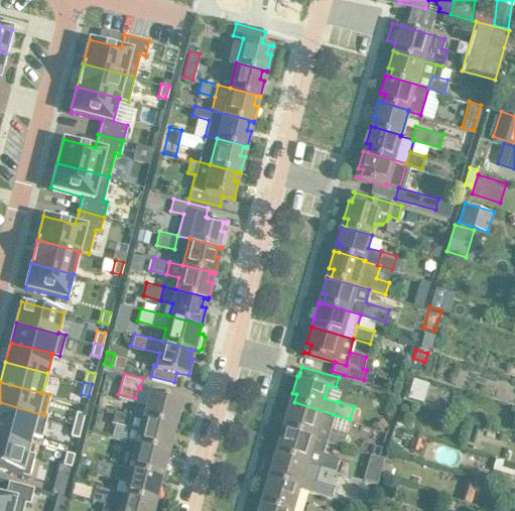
[(182,399),(140,388),(138,387),(135,398),(147,401),(143,416),(175,424),(179,408),(175,407),(177,399),(181,400),(182,399)]
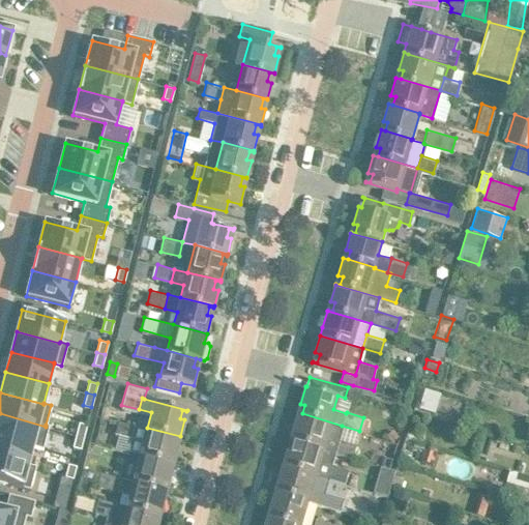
[(342,426),(302,413),(297,412),(292,429),(297,431),(294,439),(322,447),(352,456),(355,443),(339,438),(342,426)]
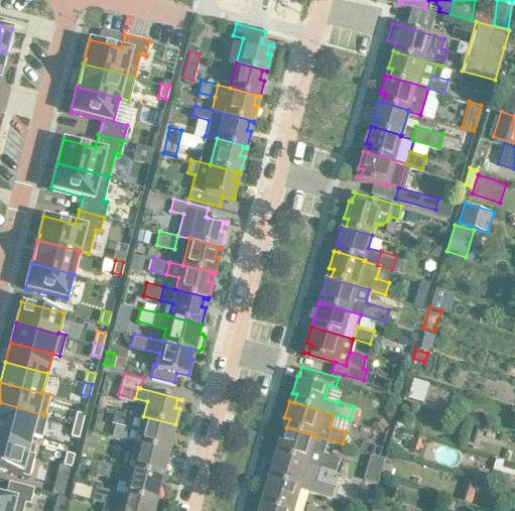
[(0,423),(32,433),(32,434),(41,436),(46,414),(44,413),(44,415),(0,402),(0,423)]
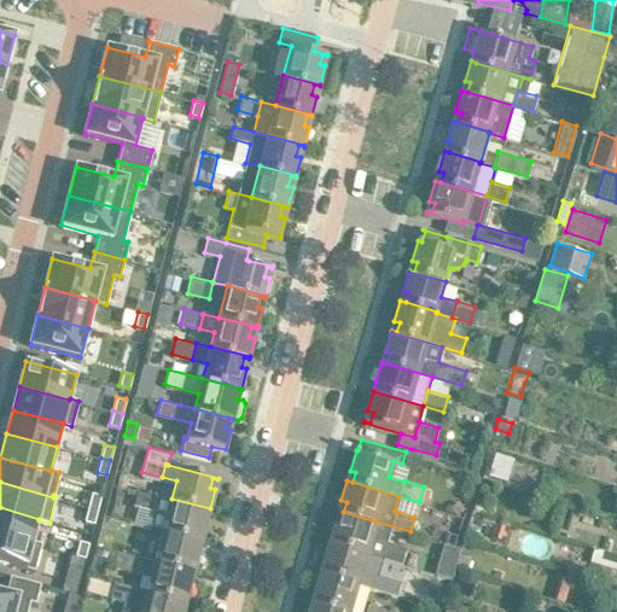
[(155,508),(158,495),(138,490),(134,503),(155,508)]
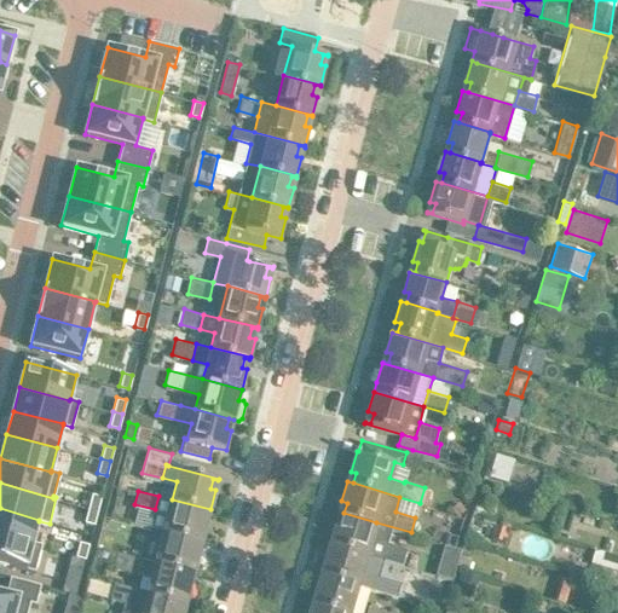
[(92,492),(88,507),(97,509),(100,495),(92,492)]
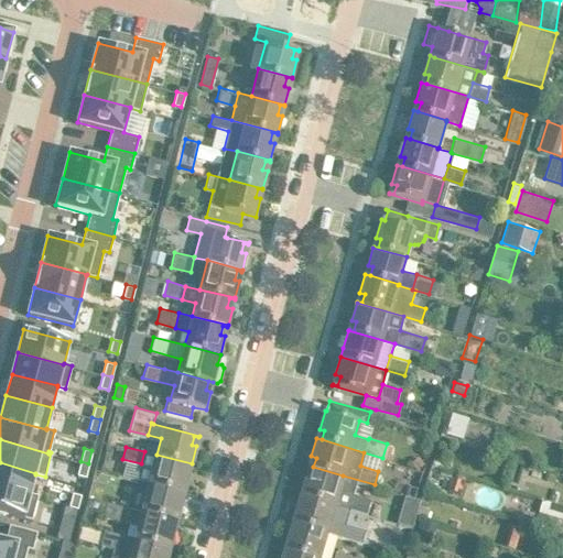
[(192,463),(157,455),(144,451),(141,463),(137,479),(150,482),(185,491),(190,473),(184,472),(187,463),(192,465),(192,463)]
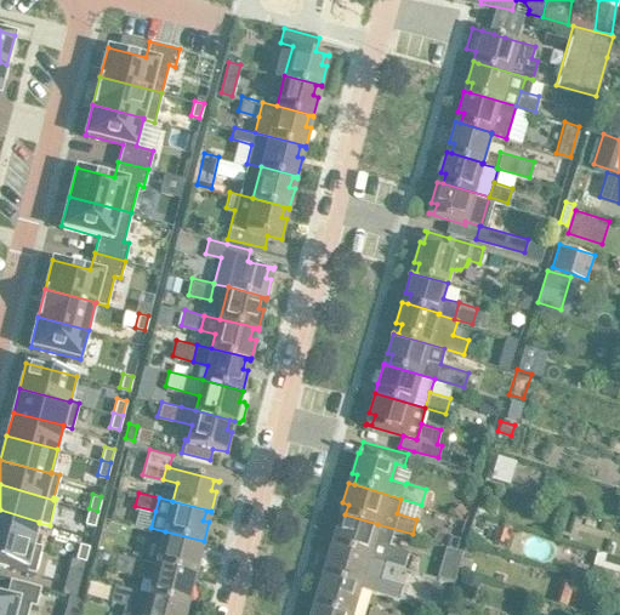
[(89,508),(85,523),(94,525),(97,511),(89,508)]
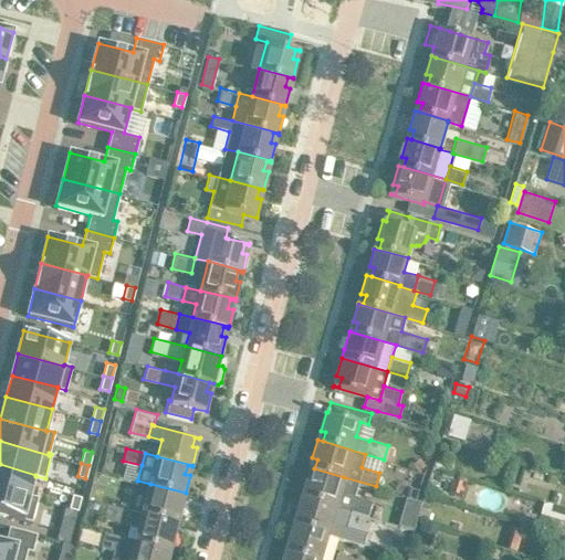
[(0,488),(30,496),(30,495),(35,476),(35,475),(0,464),(0,488)]
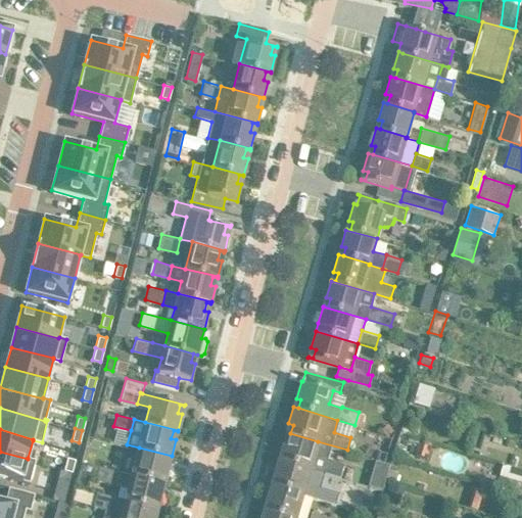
[(326,458),(330,444),(318,441),(290,433),(286,432),(281,449),(285,451),(283,459),(311,467),(323,471),(326,458)]
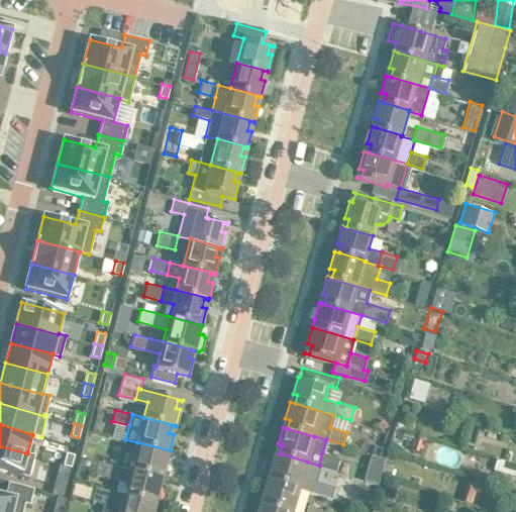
[(409,446),(421,450),(425,436),(414,432),(409,446)]
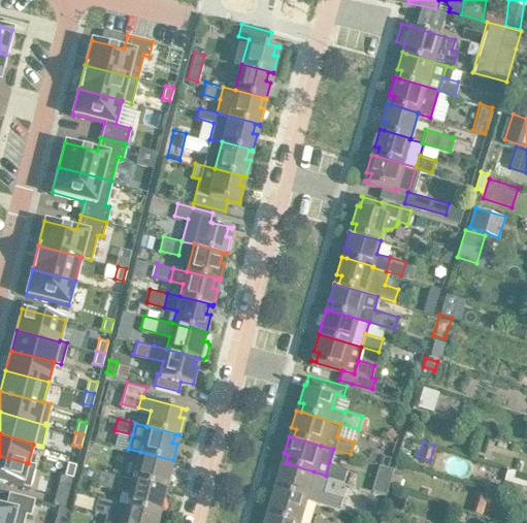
[(125,461),(128,449),(110,444),(107,456),(125,461)]
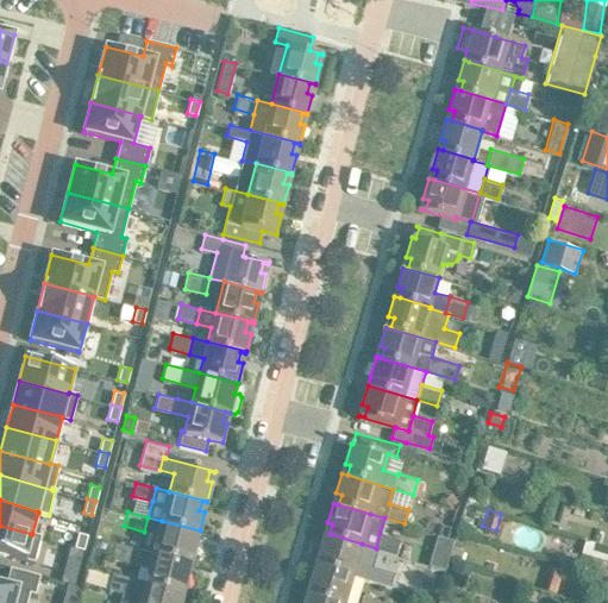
[(199,532),(200,531),(162,521),(154,551),(192,560),(196,541),(192,540),(194,531),(199,532)]
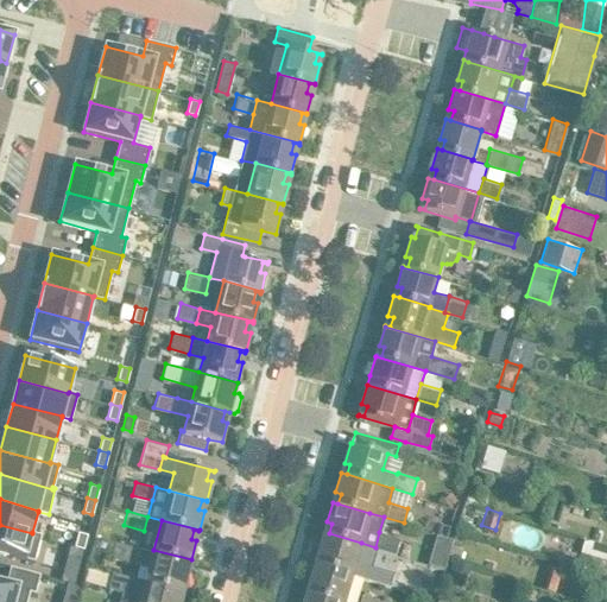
[(0,551),(33,561),(40,534),(32,532),(32,533),(0,525),(0,551)]
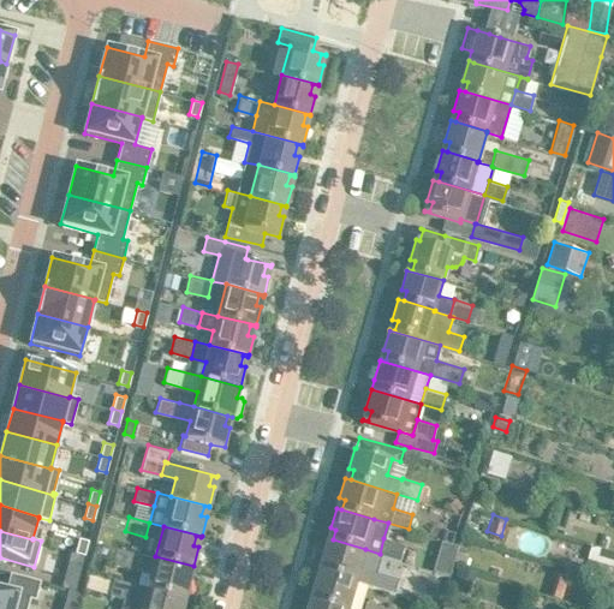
[(78,537),(75,550),(84,554),(88,539),(78,537)]
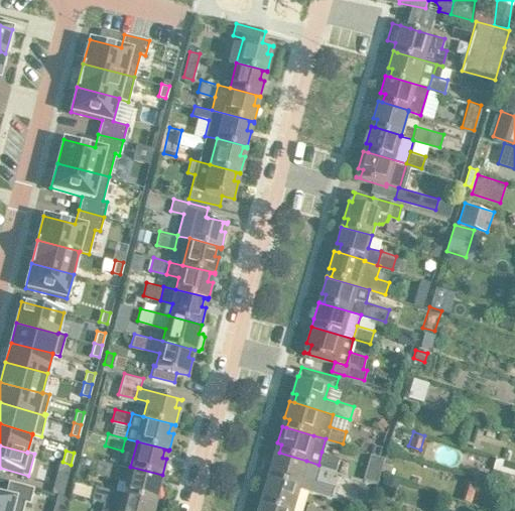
[(306,461),(279,453),(275,452),(270,468),(274,470),(272,478),(267,477),(298,486),(306,461)]
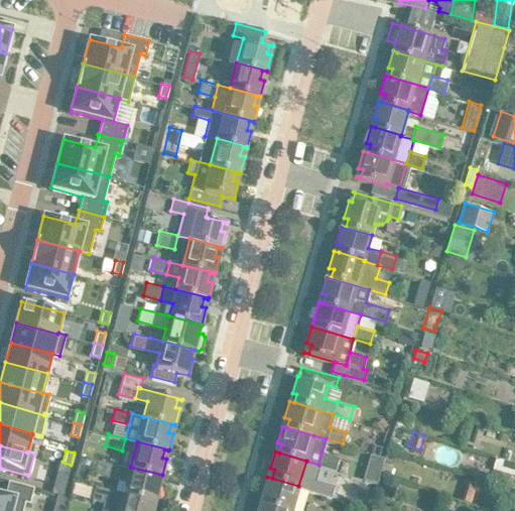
[(318,465),(336,469),(339,457),(322,452),(318,465)]
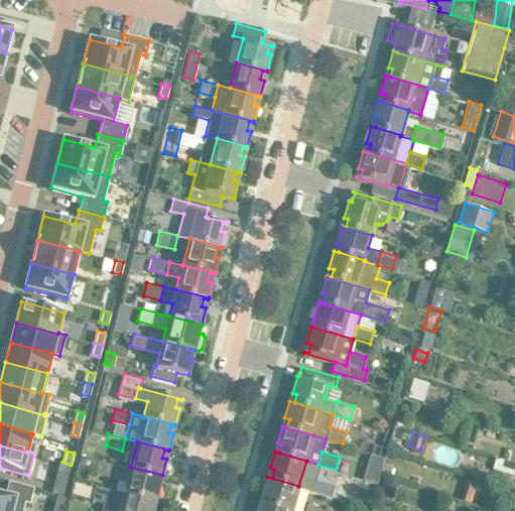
[(162,476),(162,475),(130,467),(98,458),(94,471),(127,480),(124,493),(156,501),(160,484),(155,483),(157,475),(162,476)]
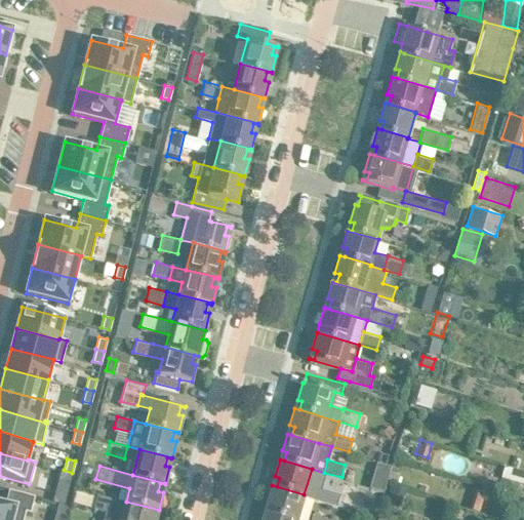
[(64,470),(61,482),(69,484),(72,473),(64,470)]
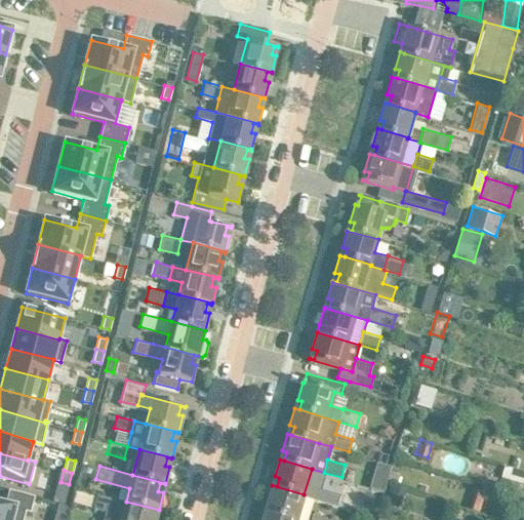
[(295,519),(304,494),(272,485),(267,502),(272,504),(269,512),(265,510),(265,511),(294,519),(295,519)]
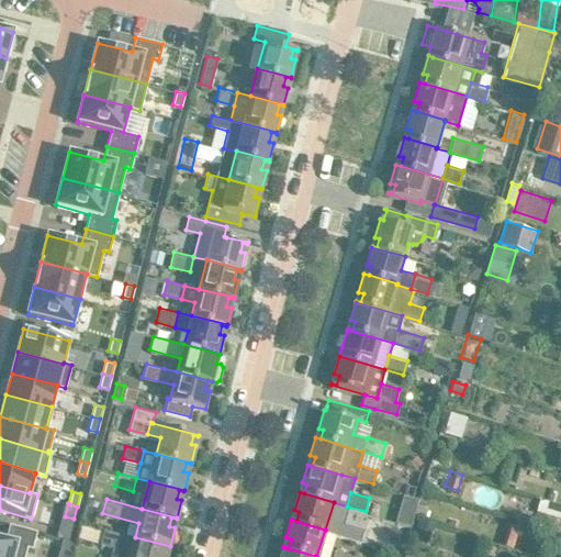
[(338,533),(360,539),(362,528),(341,522),(338,533)]
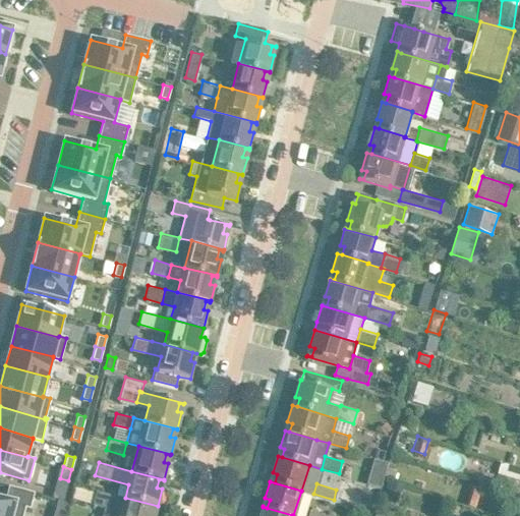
[(475,506),(481,486),(471,483),(465,503),(475,506)]
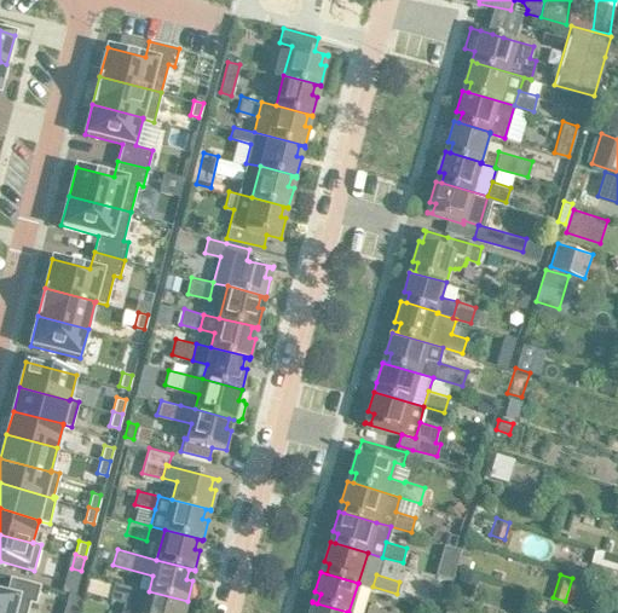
[(0,612),(26,612),(29,601),(35,602),(40,584),(10,577),(6,593),(0,590),(0,612)]
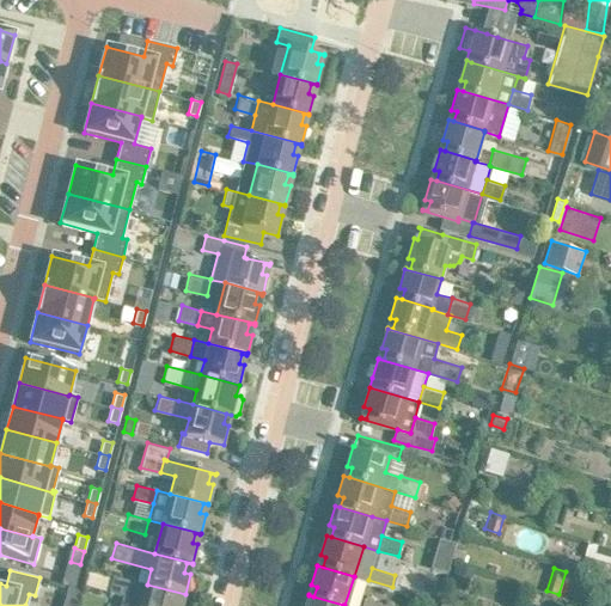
[(112,575),(109,589),(123,594),(120,605),(181,605),(182,605),(177,604),(179,593),(184,595),(185,594),(147,585),(132,580),(112,575)]
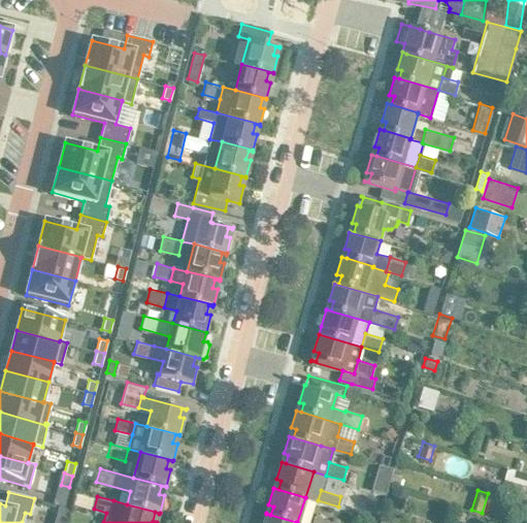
[(58,504),(53,522),(66,522),(71,508),(58,504)]
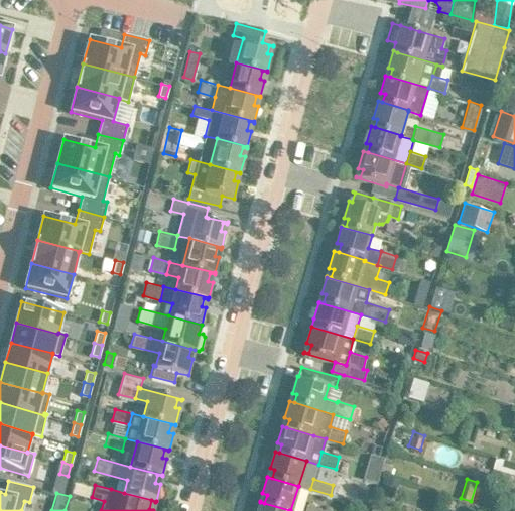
[(289,510),(260,502),(257,510),(289,510)]
